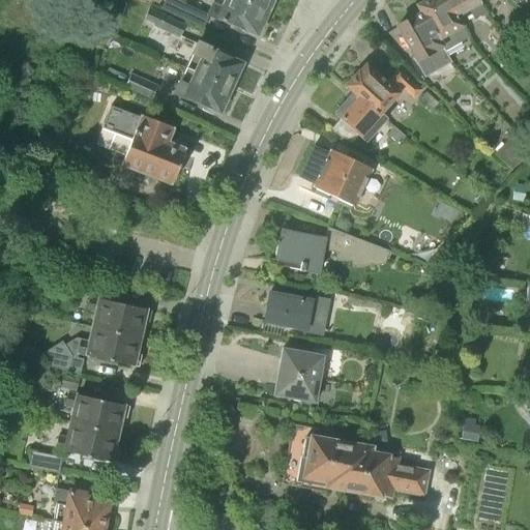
[(186,21),(193,8),(173,0),(170,0),(165,11),(186,21)]
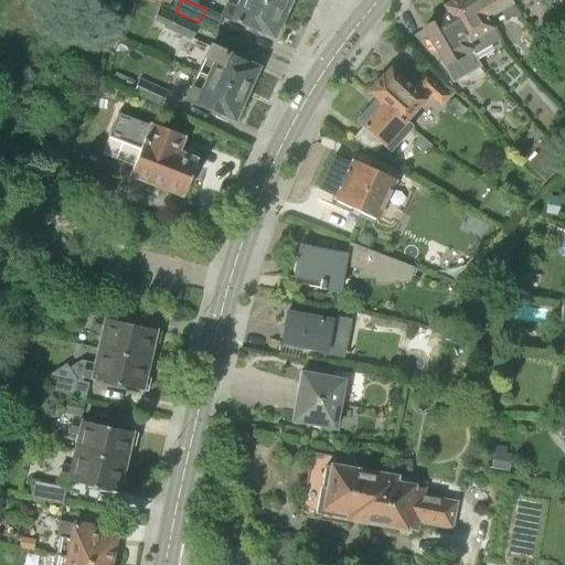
[(284,12),(257,0),(228,0),(222,16),(272,39),(284,12)]
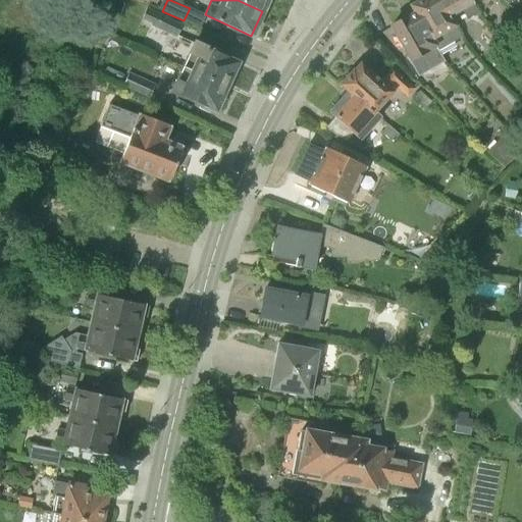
[(238,0),(262,11),(266,0),(238,0)]
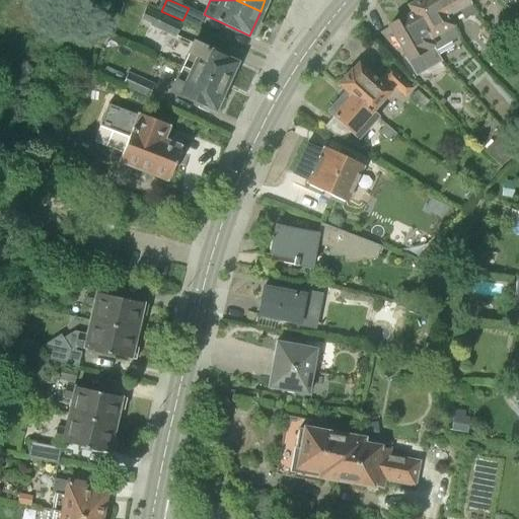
[(437,0),(418,0),(409,5),(413,12),(414,12),(435,50),(458,36),(446,15),(437,0)]
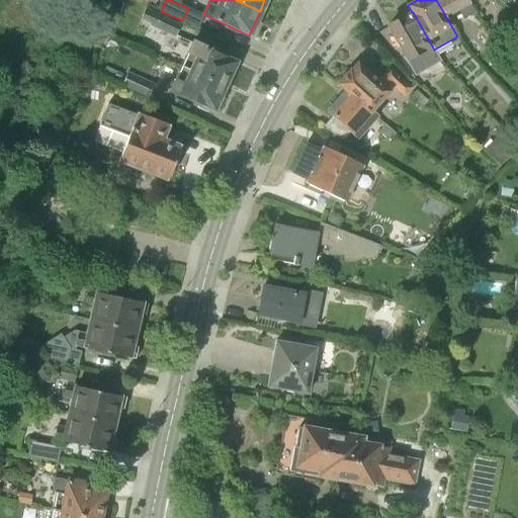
[(436,0),(445,15),(456,8),(462,19),(473,13),(466,0),(436,0)]
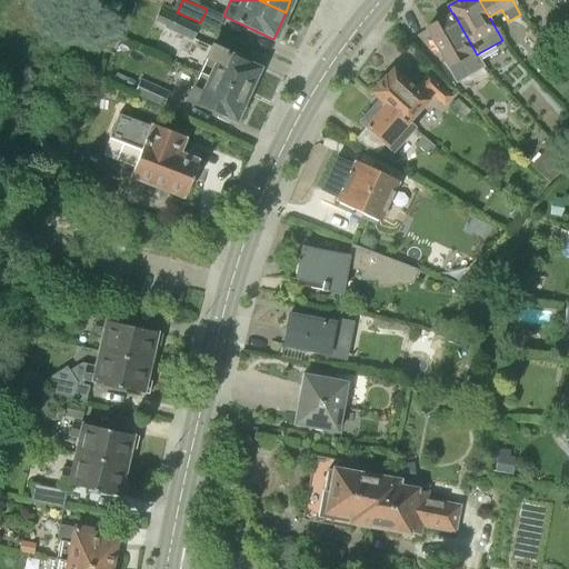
[(191,40),(198,25),(159,8),(153,21),(163,26),(163,28),(191,40)]
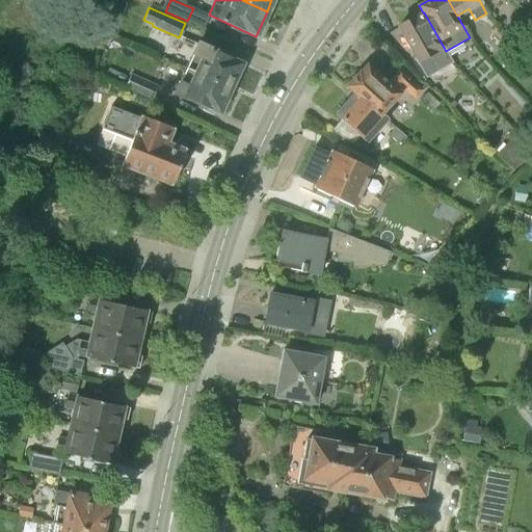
[(424,12),(423,12),(398,26),(418,60),(424,72),(427,70),(428,73),(451,60),(446,51),(424,12)]
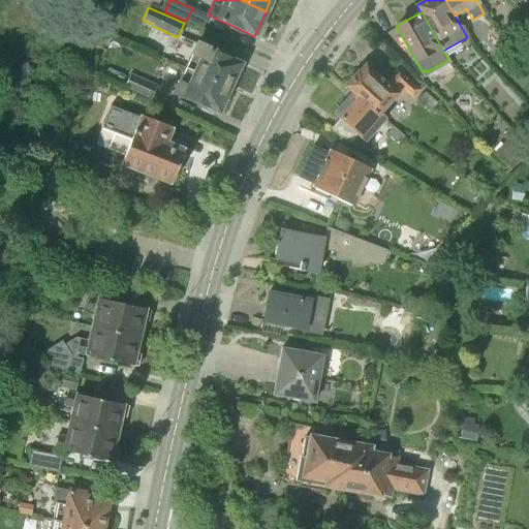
[(493,24),(487,32),(497,41),(504,33),(493,24)]
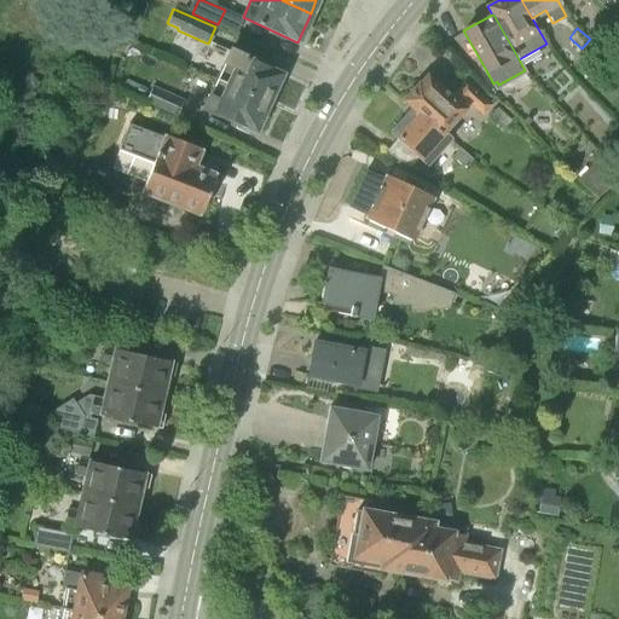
[(231,51),(218,80),(270,103),(282,75),(231,51)]
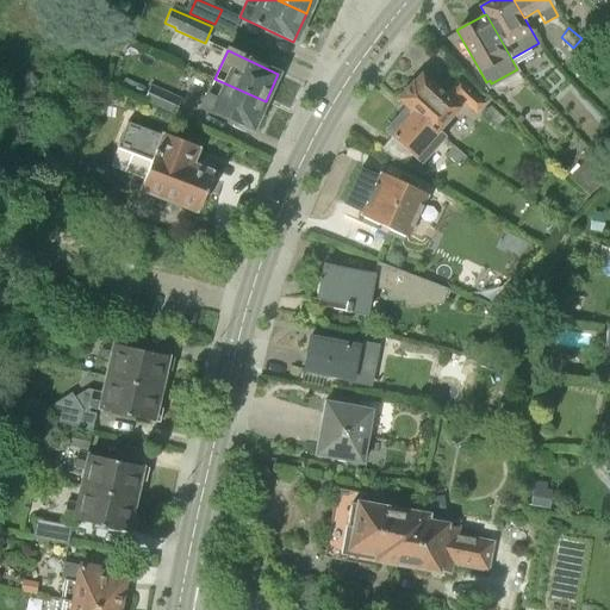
[(399,99),(406,105),(435,131),(460,105),(461,106),(464,104),(474,113),(483,104),(459,82),(446,97),(422,75),(399,99)]
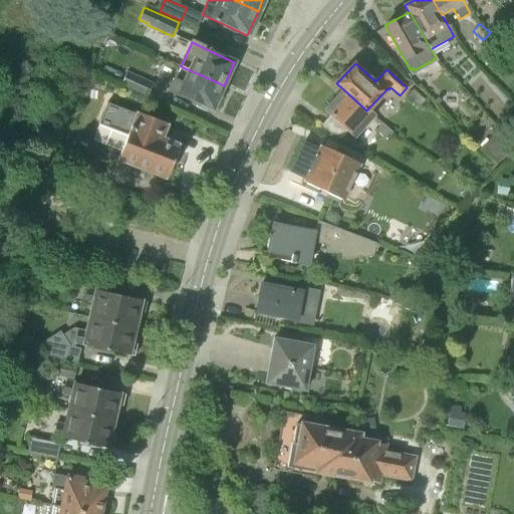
[(224,85),(181,66),(170,89),(213,109),(224,85)]
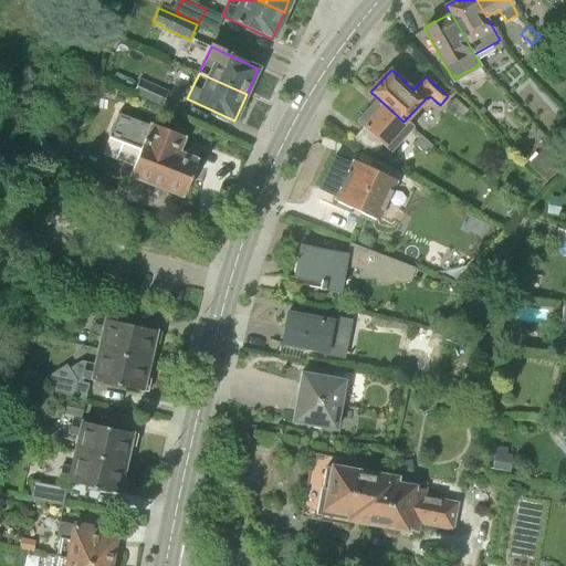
[(160,106),(167,91),(138,79),(132,94),(160,106)]
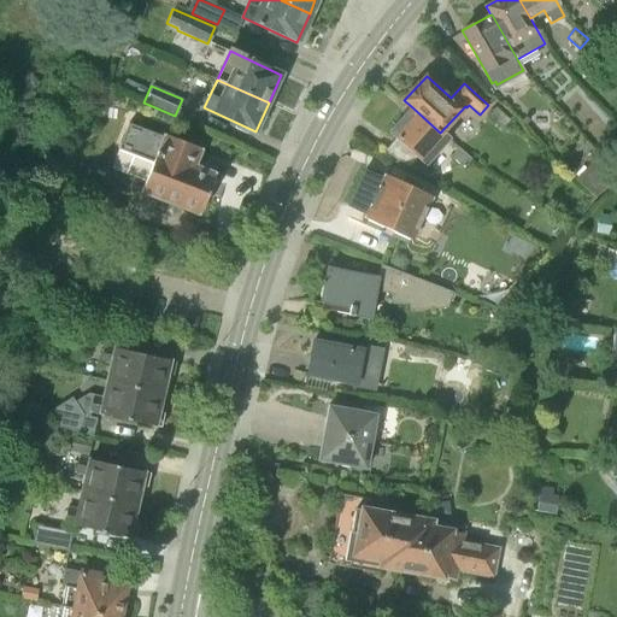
[(447,140),(440,133),(411,106),(389,131),(397,139),(383,153),(407,168),(417,158),(424,164),(447,140)]
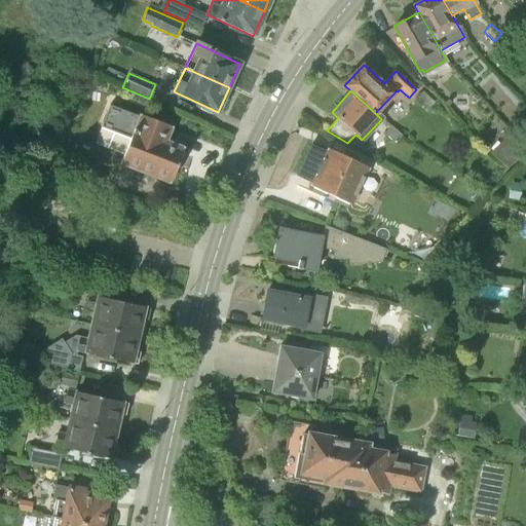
[(428,110),(435,103),(422,91),(416,99),(428,110)]
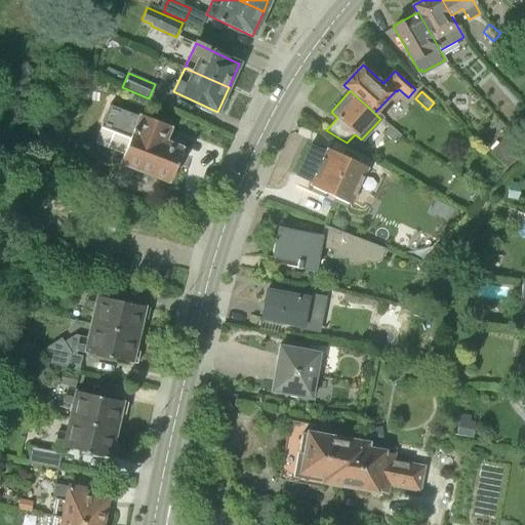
[(171,126),(139,115),(139,117),(110,106),(102,127),(130,138),(121,164),(169,183),(183,148),(165,142),(171,126)]
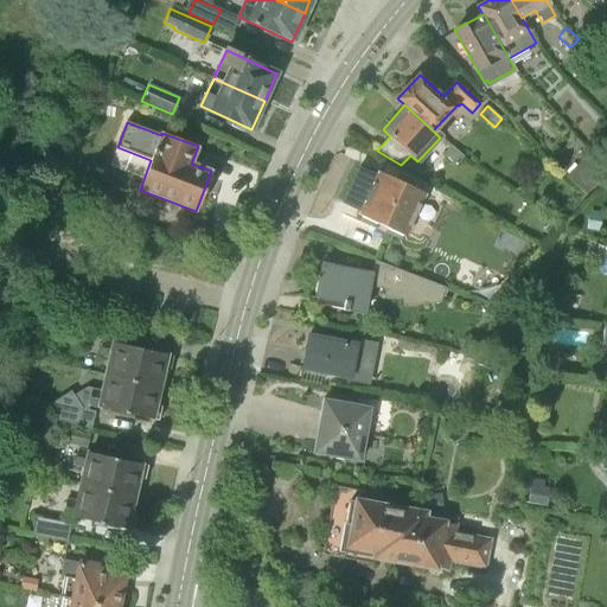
[(606,144),(595,155),(606,166),(606,165),(606,144)]
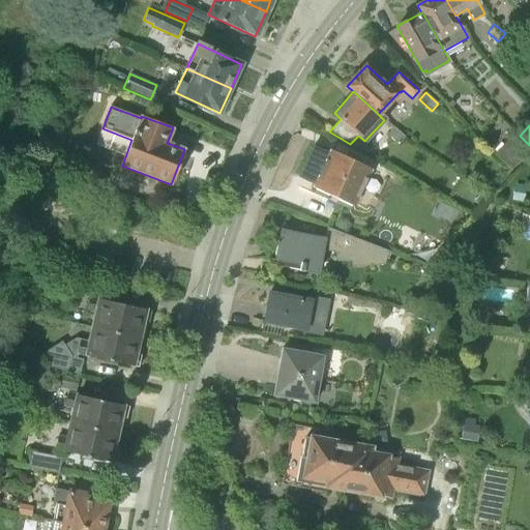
[(393,128),(387,136),(399,146),(405,138),(393,128)]
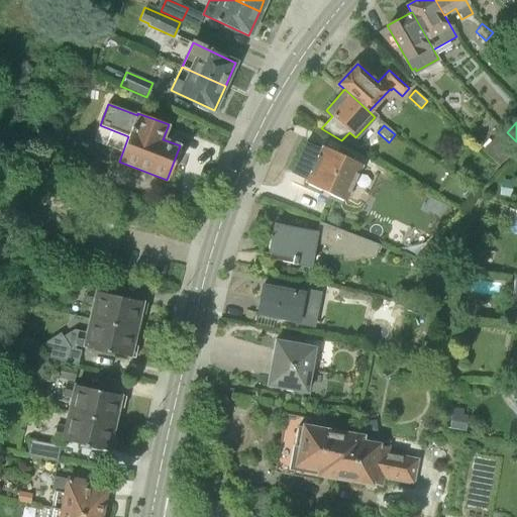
[(496,164),(516,141),(502,128),(482,150),(496,164)]
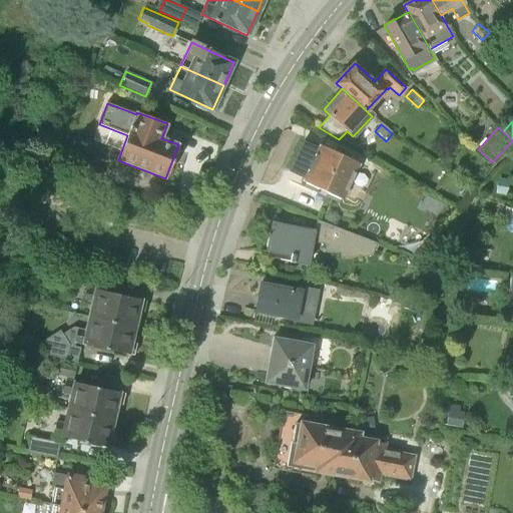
[(318,149),(303,143),(290,171),(305,178),(303,182),(343,200),(360,163),(320,144),(318,149)]
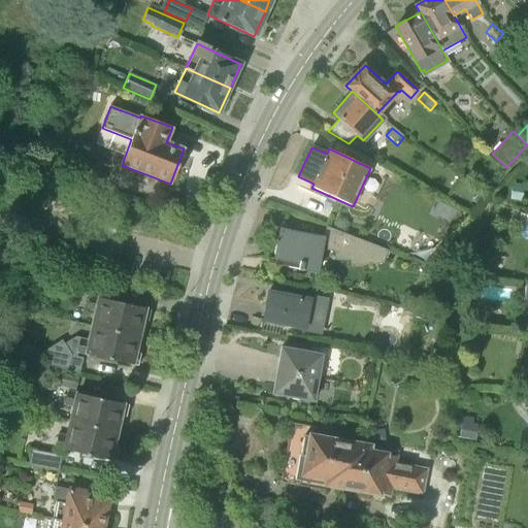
[(482,172),(480,168),(475,166),(470,167),(468,172),(470,176),(474,178),(480,177),(482,172)]
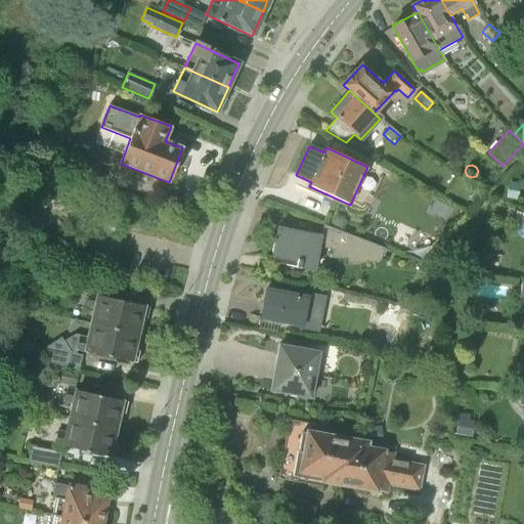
[(507,185),(505,195),(517,198),(519,187),(507,185)]
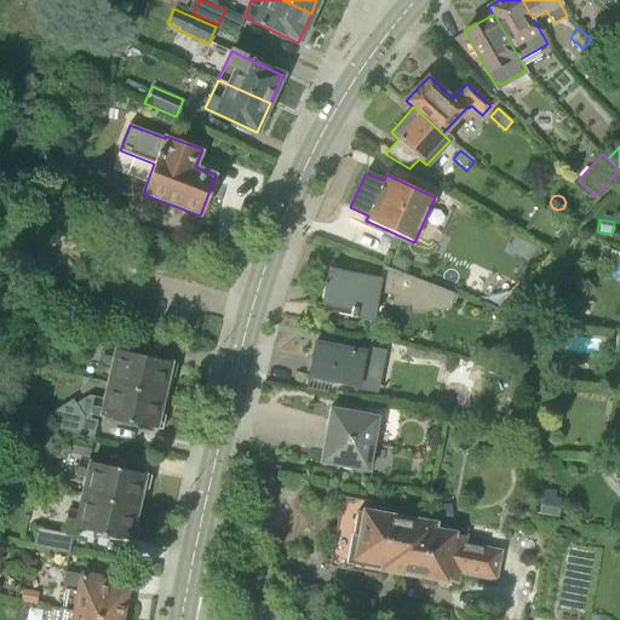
[(455,294),(383,267),(377,280),(328,271),(322,303),(351,308),(350,317),(372,321),(377,293),(394,296),(394,306),(411,305),(411,313),(449,309),(455,294)]
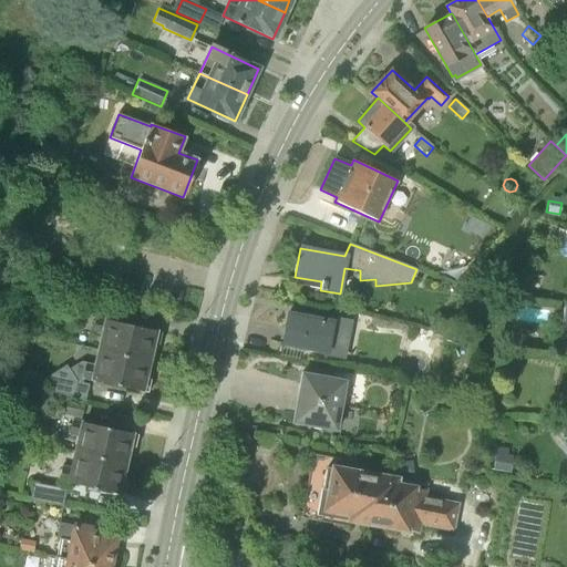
[(485,281),(481,274),(474,272),(471,284),(483,287),(485,281)]
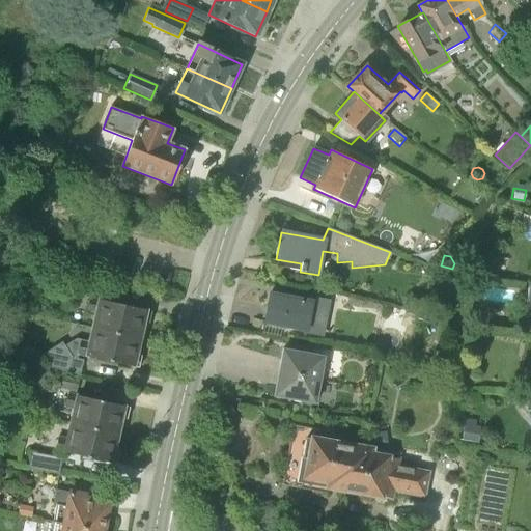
[(89,294),(91,279),(80,277),(77,290),(89,294)]
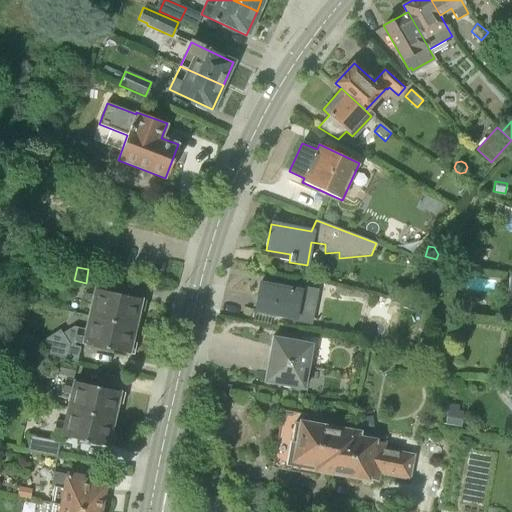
[(300,320),(303,306),(298,305),(300,291),(259,283),(254,310),(300,320)]
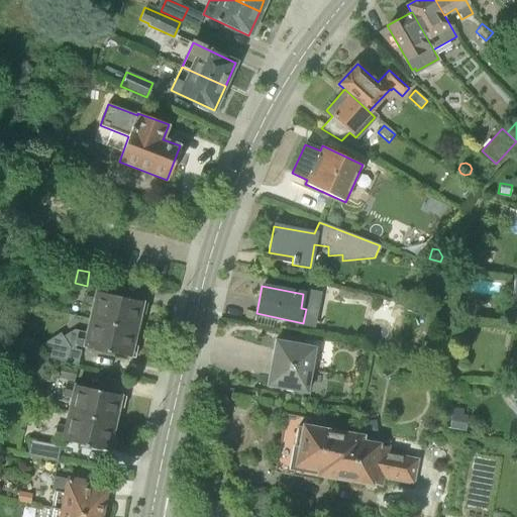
[(95,303),(91,319),(135,329),(139,314),(144,315),(147,303),(88,290),(86,301),(95,303)]
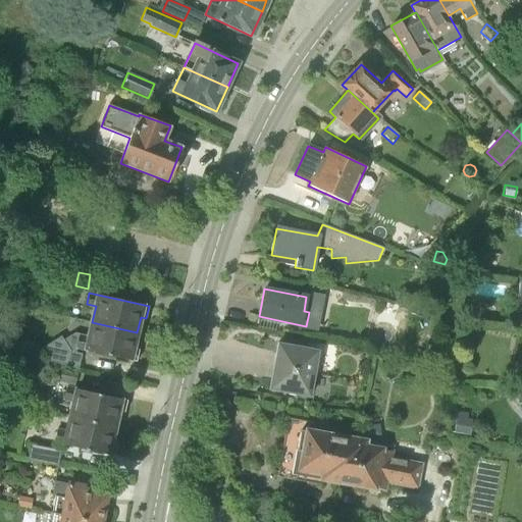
[(137,332),(92,322),(89,337),(73,334),(63,341),(61,337),(40,349),(47,362),(79,369),(82,354),(75,353),(76,349),(136,362),(139,350),(134,349),(137,332)]
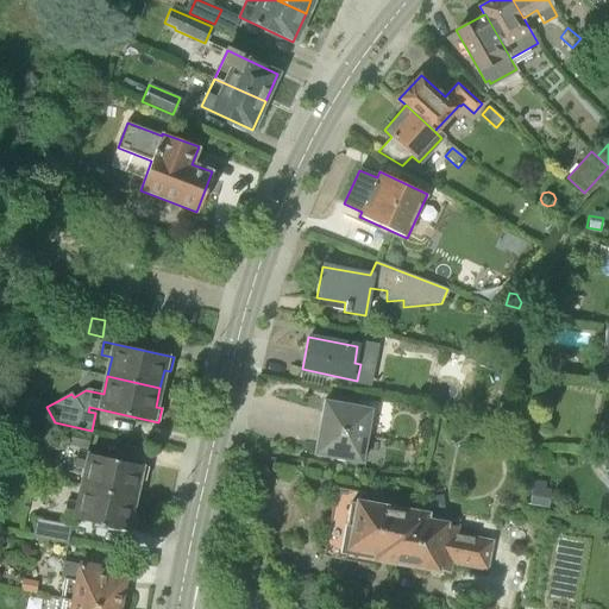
[(324,401),(319,427),(366,437),(371,409),(324,401)]
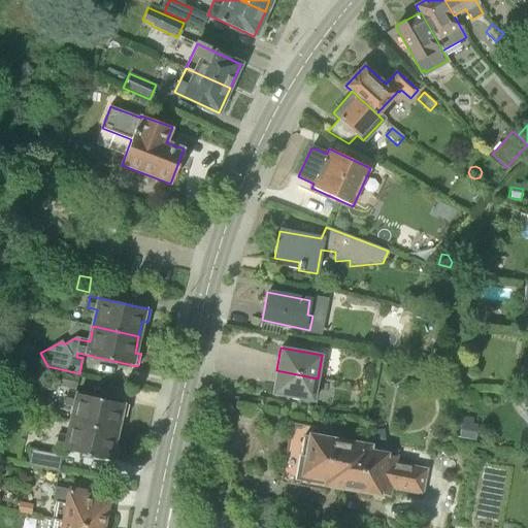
[(75,390),(78,375),(56,370),(53,385),(75,390)]
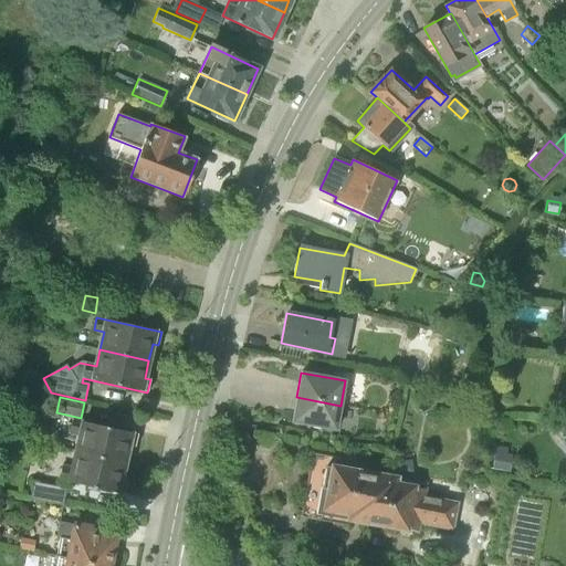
[(341,406),(296,397),(292,422),(336,430),(341,406)]
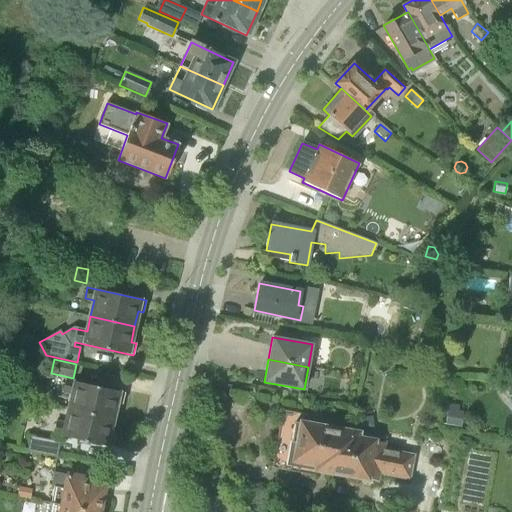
[(71,393),(67,409),(113,420),(116,403),(122,405),(125,393),(64,379),(61,390),(71,393)]
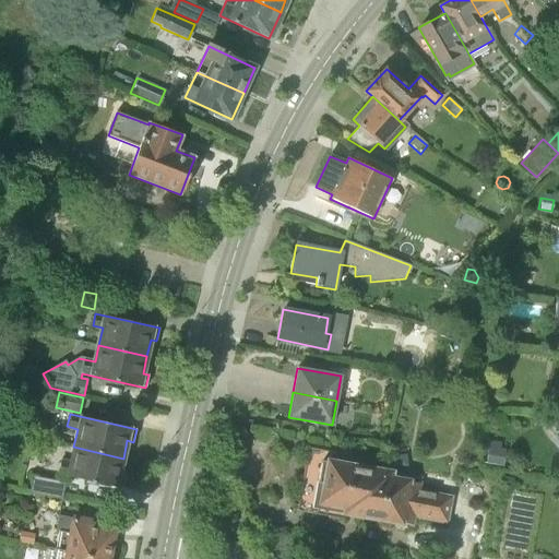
[(503,465),(506,449),(500,448),(500,442),(489,441),(486,463),(503,465)]
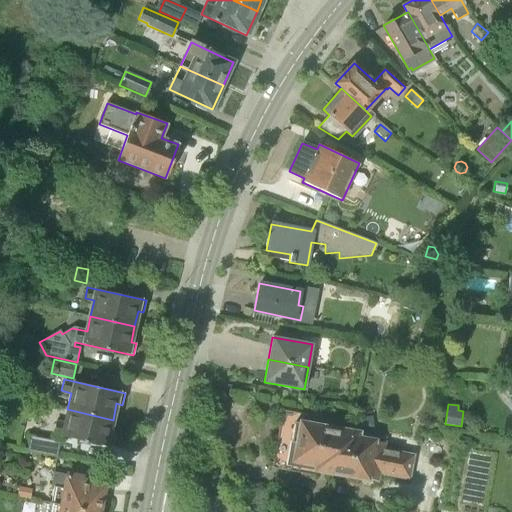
[(113,420),(67,409),(64,422),(54,420),(51,434),(112,448),(115,436),(109,434),(113,420)]
